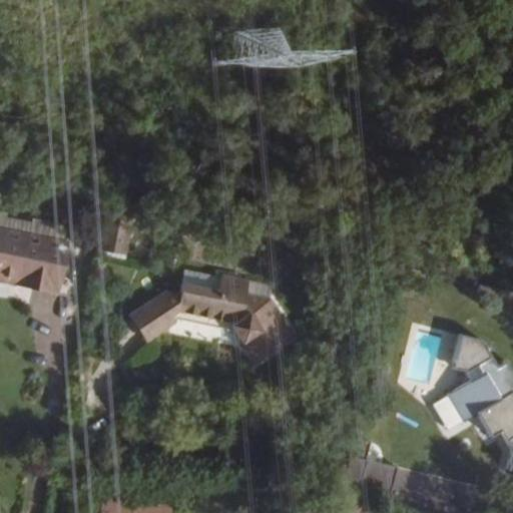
[(129,219),(104,214),(98,247),(123,252),(129,219)]
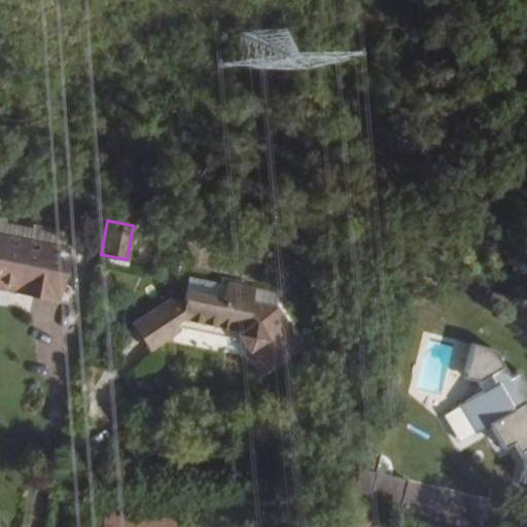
[(29,241),(67,249),(70,232),(32,224),(29,241)]
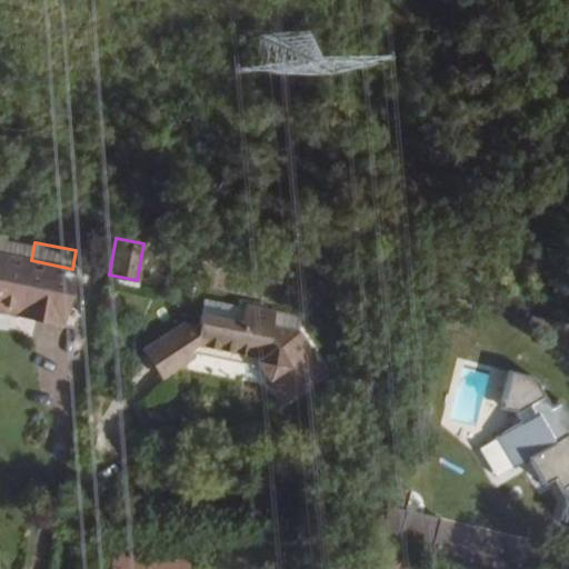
[(0,302),(62,316),(68,288),(46,283),(50,265),(0,253),(0,302)]
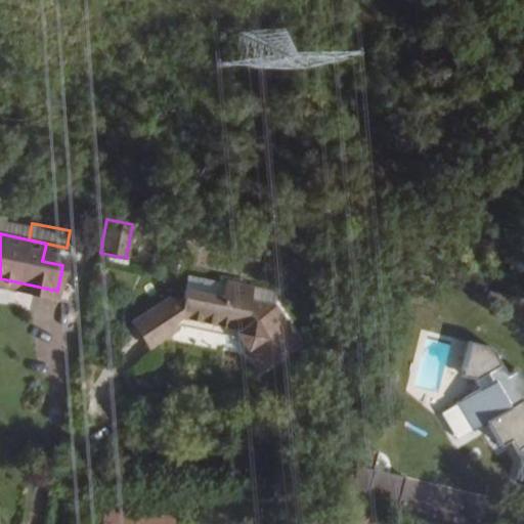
[(62,265),(67,248),(46,244),(42,261),(62,265)]
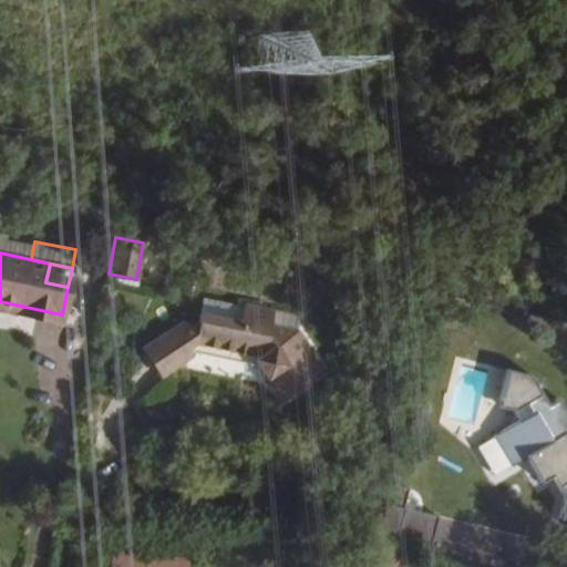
[(0,311),(60,325),(62,315),(0,301),(0,311)]
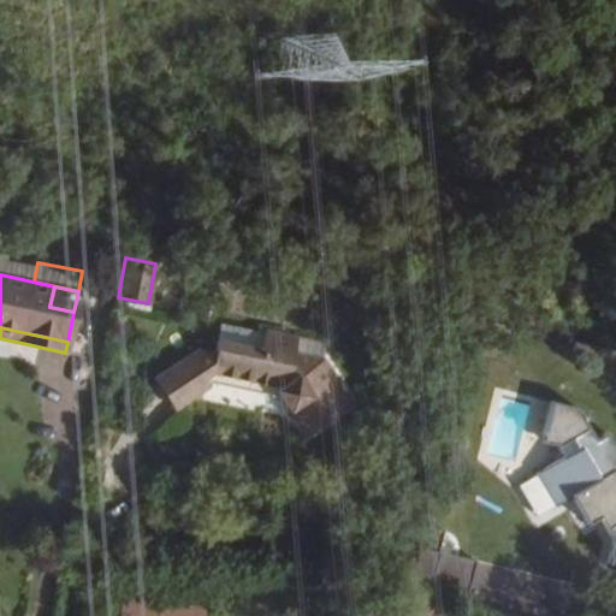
[(157,379),(176,409),(209,385),(205,378),(212,373),(284,389),(282,398),(300,425),(318,413),(324,424),(351,406),(323,361),(294,355),(297,339),(265,332),(261,351),(218,343),(214,355),(199,351),(157,379)]
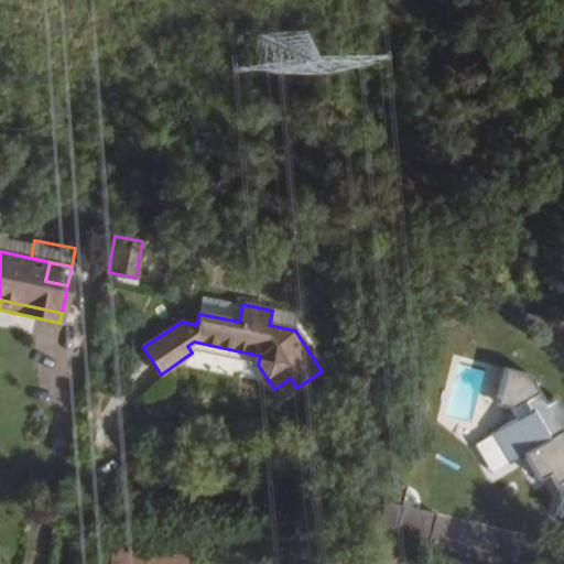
[(192,353),(195,350),(258,365),(260,356),(194,342),(187,346),(192,353)]
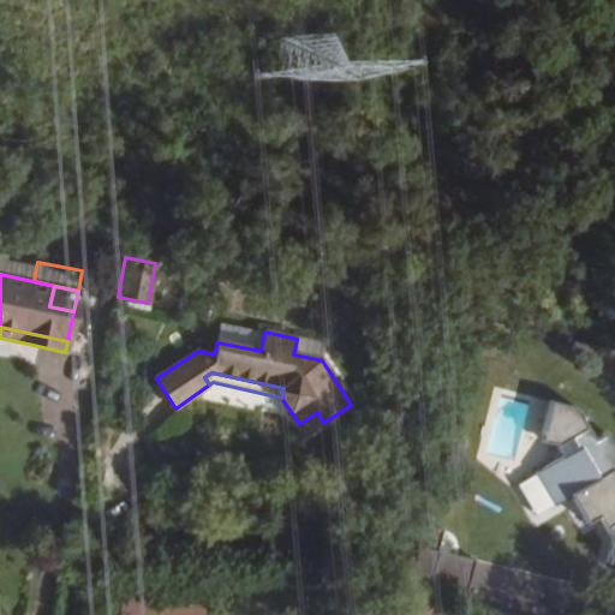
[(614,565),(614,477),(610,469),(599,476),(584,448),(593,441),(573,407),(550,401),(541,441),(554,445),(562,459),(536,473),(554,506),(569,496),(571,496),(585,523),(597,515),(604,527),(611,542),(607,563),(614,565)]
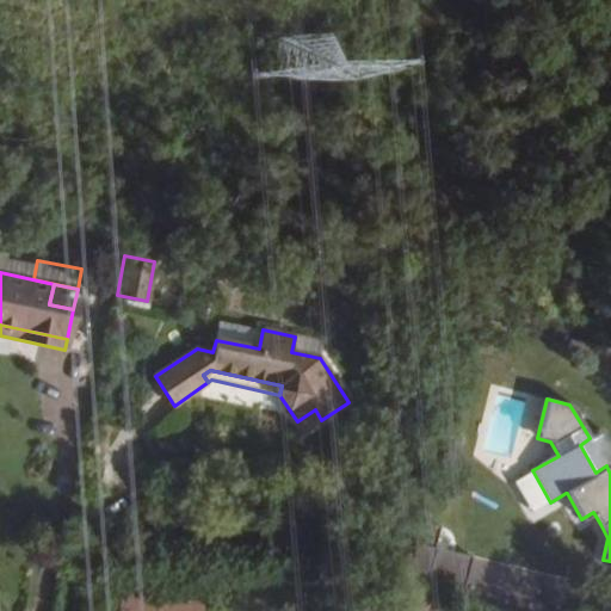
[(297,421),(303,432),(321,420),(315,409),(297,421)]
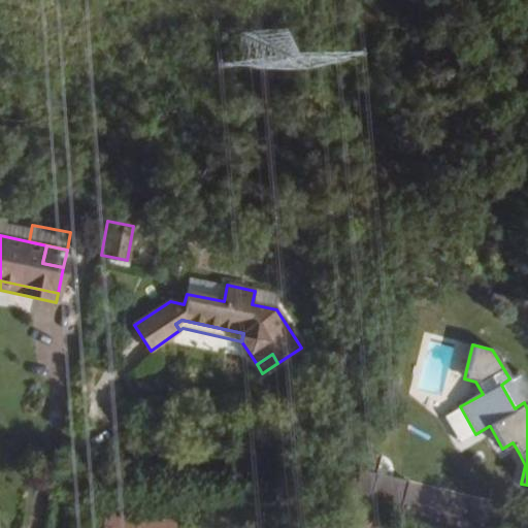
[(524,402),(509,378),(501,385),(515,408),(524,402)]
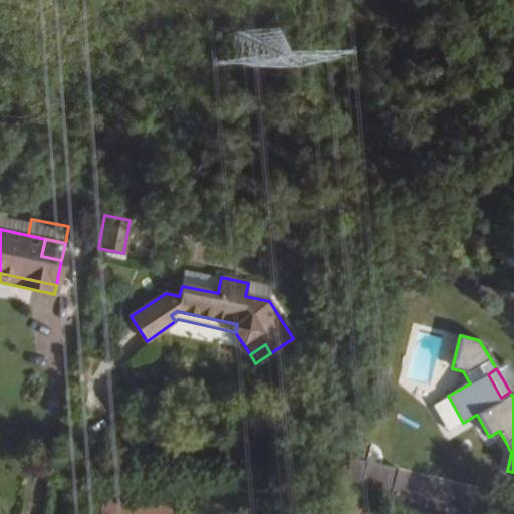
[(359,437),(345,480),(389,493),(397,467),(370,459),(375,442),(359,437)]
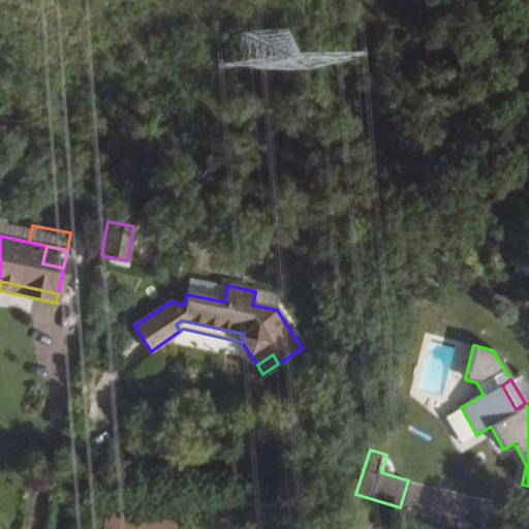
[(372,528),(375,514),(341,502),(335,528),(372,528)]
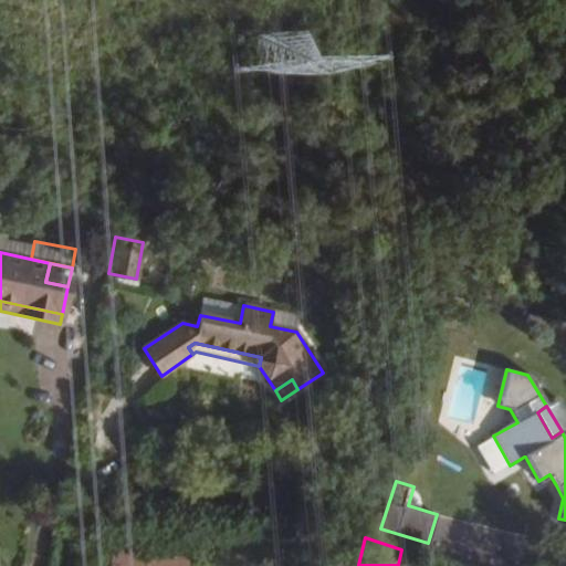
[(124,548),(122,565),(189,565),(190,553),(124,548)]
